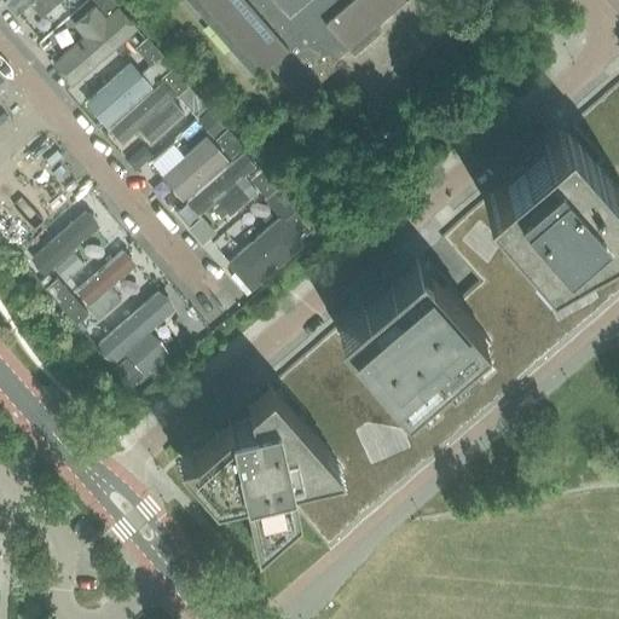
[(4,0),(3,3),(13,16),(28,4),(38,16),(56,0),(4,0)]
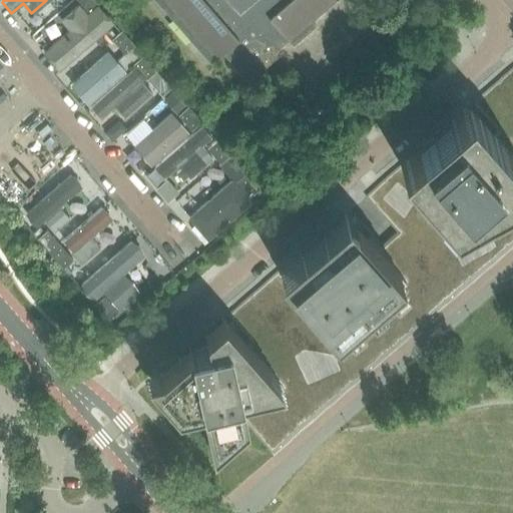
[(65,31),(41,51),(56,71),(108,28),(92,7),(87,12),(77,0),(70,0),(53,16),(65,31)]
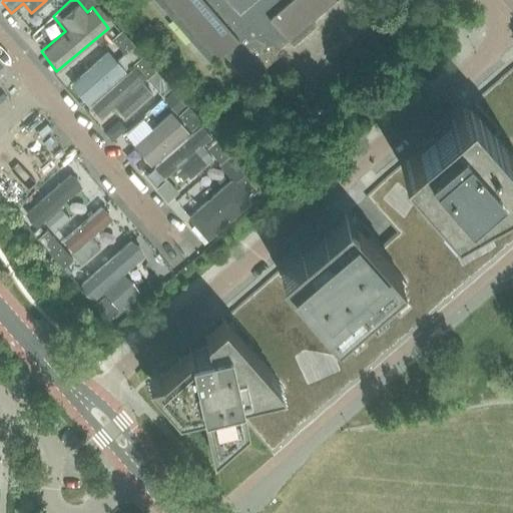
[(93,0),(77,0),(87,12),(92,7),(97,4),(93,0)]
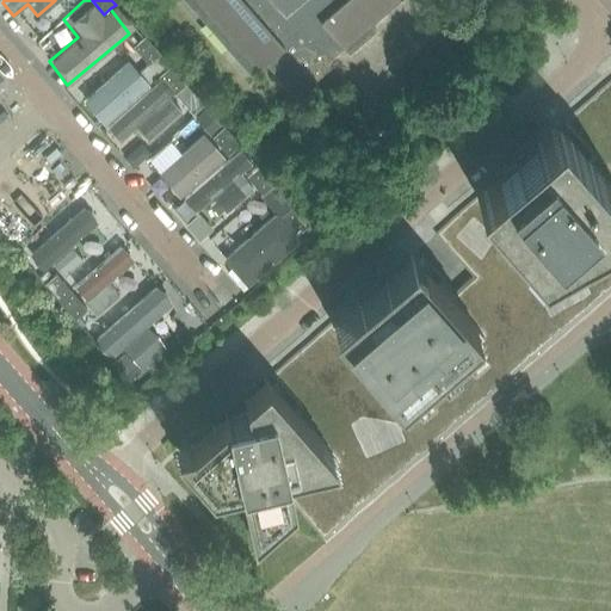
[(184,0),(250,74),(264,63),(264,62),(294,97),(321,73),(329,66),(326,62),(334,55),(334,54),(331,50),(331,49),(338,43),(341,48),(395,1),(396,0),(184,0)]
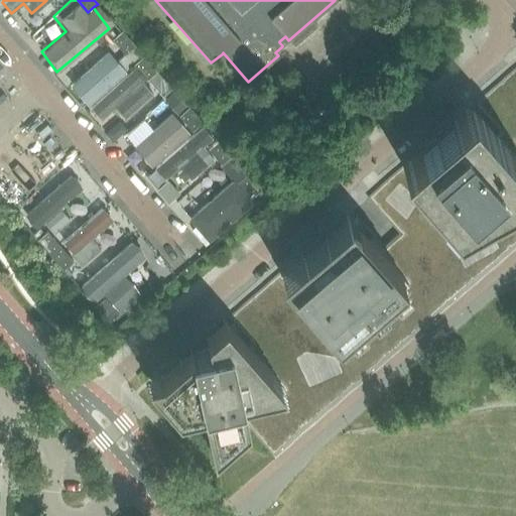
[(111,38),(124,54),(134,45),(120,30),(111,38)]
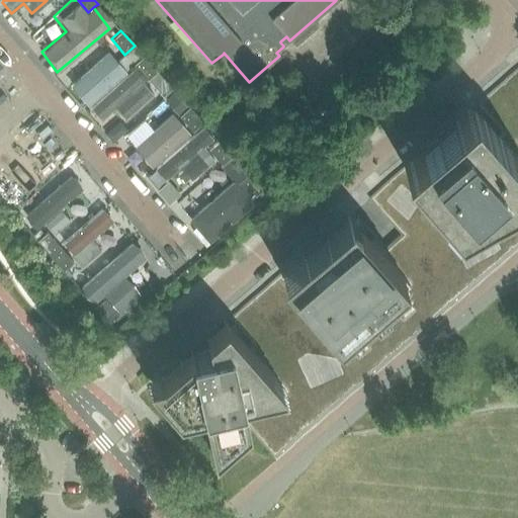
[(103,35),(62,70),(71,81),(79,73),(86,81),(101,67),(95,59),(111,46),(103,35)]
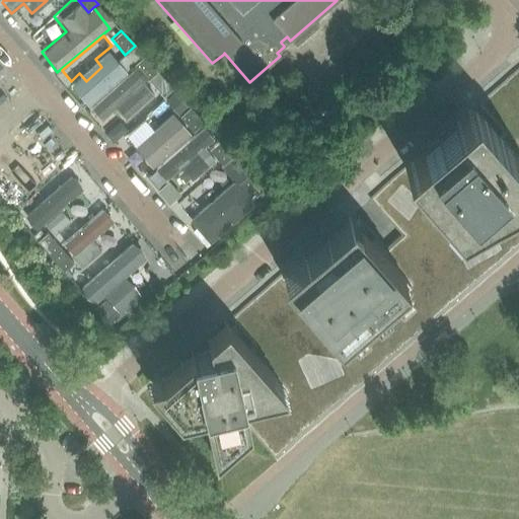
[(126,71),(133,64),(143,56),(135,46),(125,55),(118,61),(126,71)]
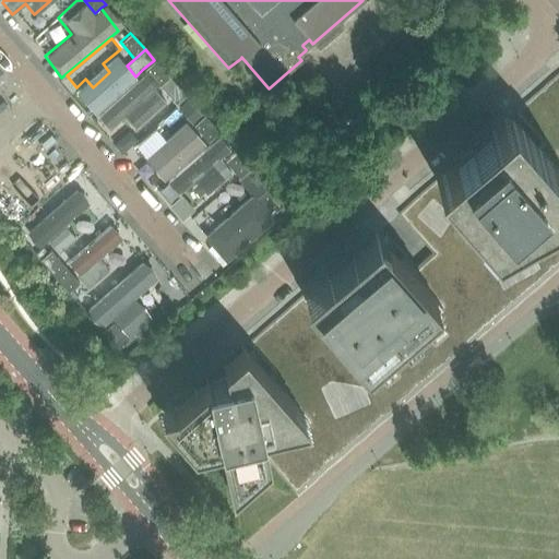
[(154,60),(143,69),(158,85),(168,76),(154,60)]
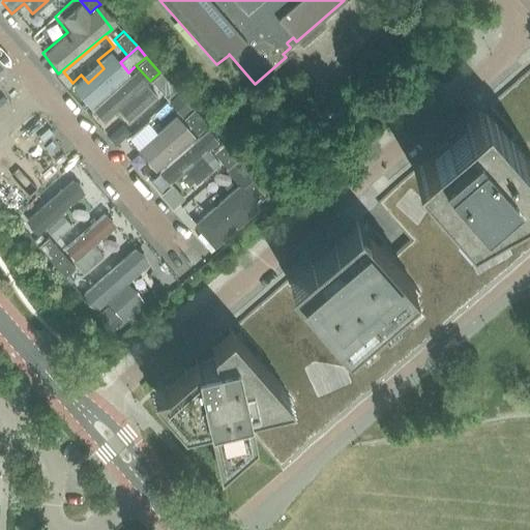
[(274,380),(234,415),(283,472),(529,257),(529,59),(226,325),(274,380)]
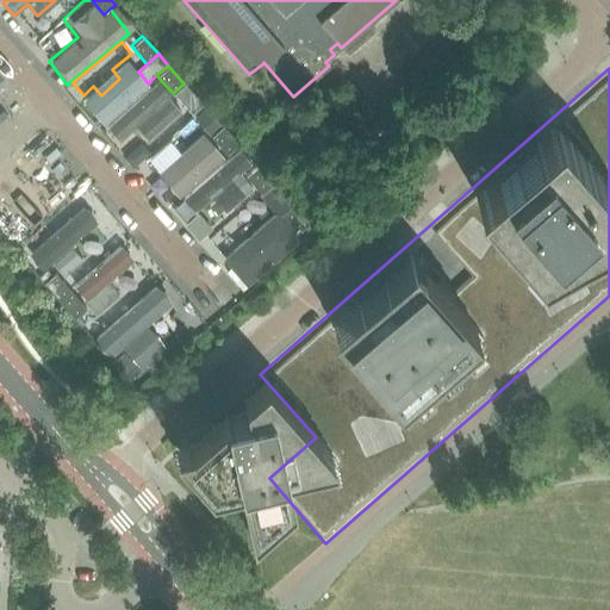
[(148,83),(101,123),(116,138),(132,125),(147,139),(179,111),(168,97),(173,93),(156,75),(148,83)]
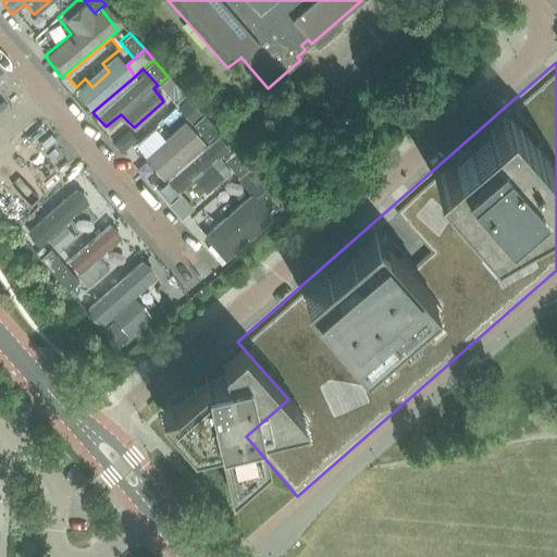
[(338,116),(344,123),(358,112),(353,106),(338,116)]
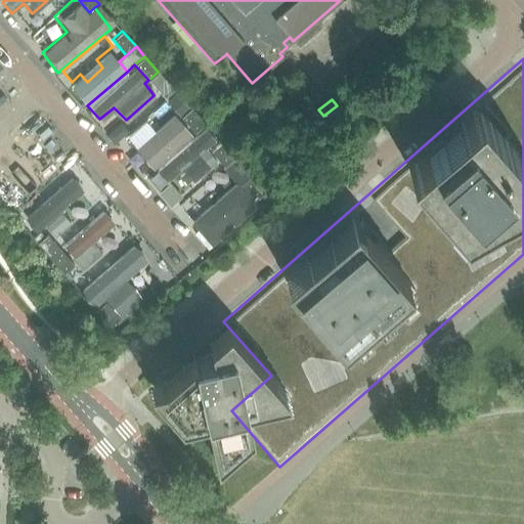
[(190,108),(180,118),(193,133),(204,124),(190,108)]
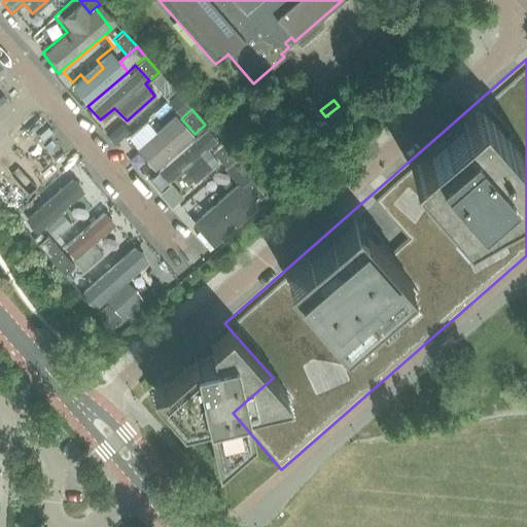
[(136,144),(154,165),(192,134),(173,111),(136,144)]
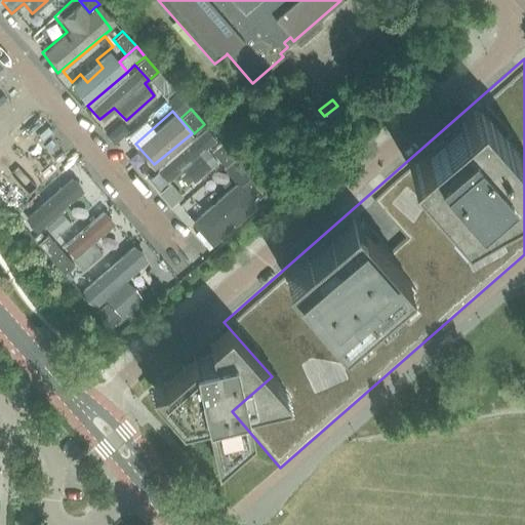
[(153,168),(164,183),(200,153),(188,138),(162,160),(153,168)]
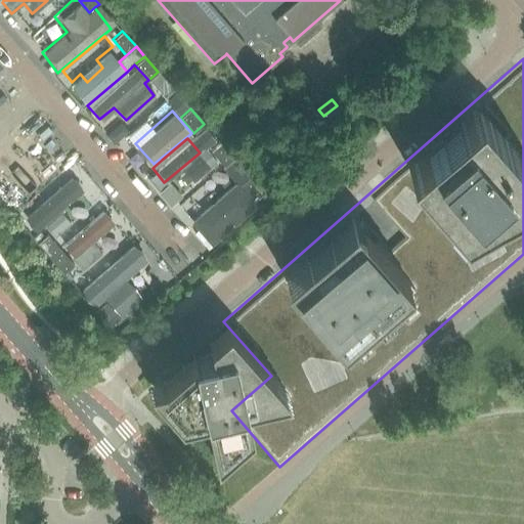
[(223,167),(232,159),(219,143),(210,151),(223,167)]
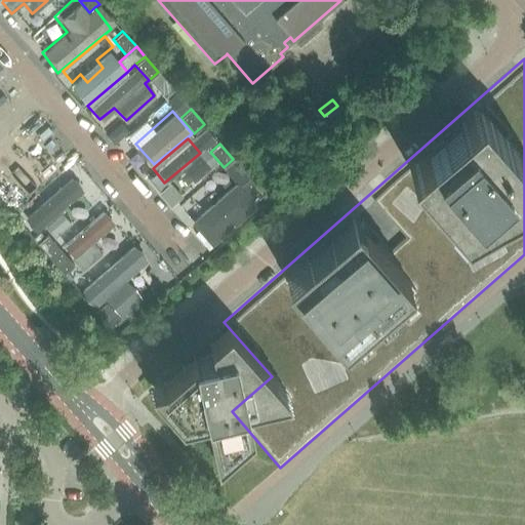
[(233,159),(224,167),(233,177),(239,172),(243,177),(246,174),(233,159)]
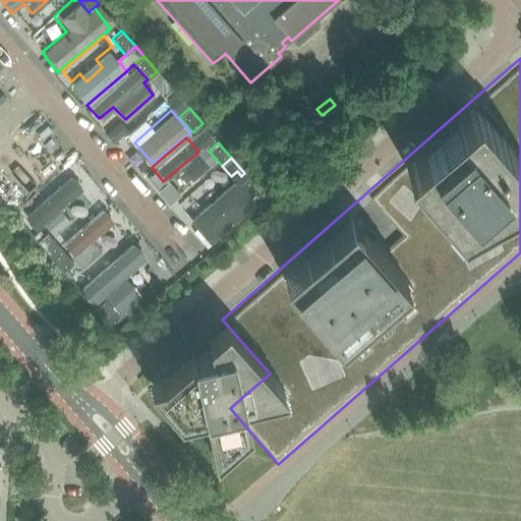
[(81,189),(70,175),(22,215),(34,229),(81,189)]
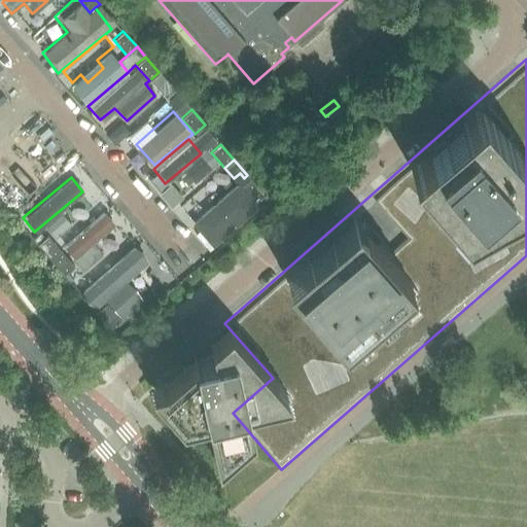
[(236,182),(190,222),(211,246),(256,206),(236,182)]
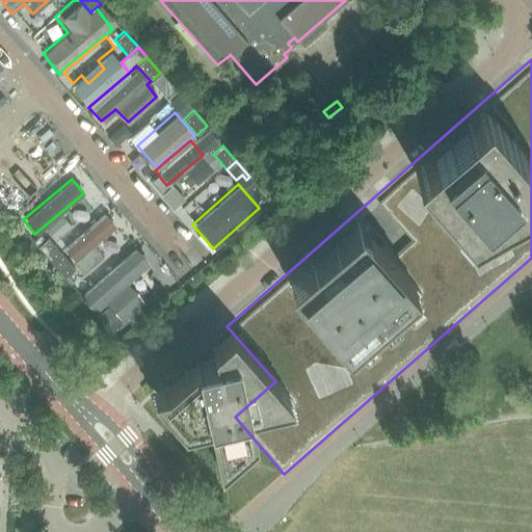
[(115,224),(106,214),(63,250),(72,261),(115,224)]
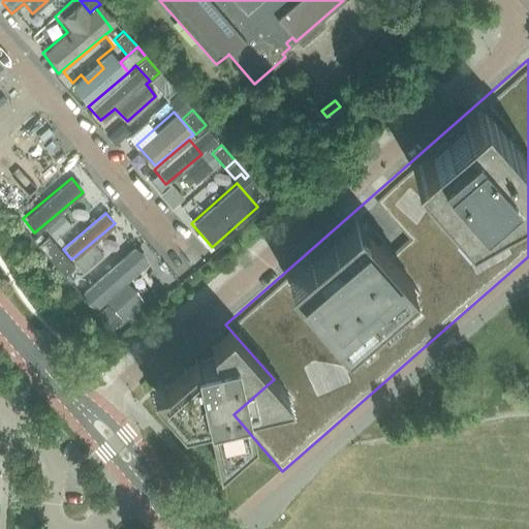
[(36,246),(50,260),(60,252),(47,237),(36,246)]
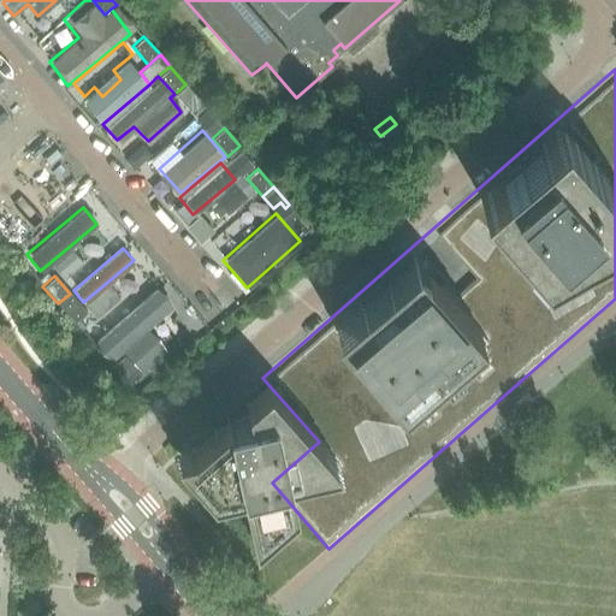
[(170,304),(157,290),(94,344),(106,359),(170,304)]
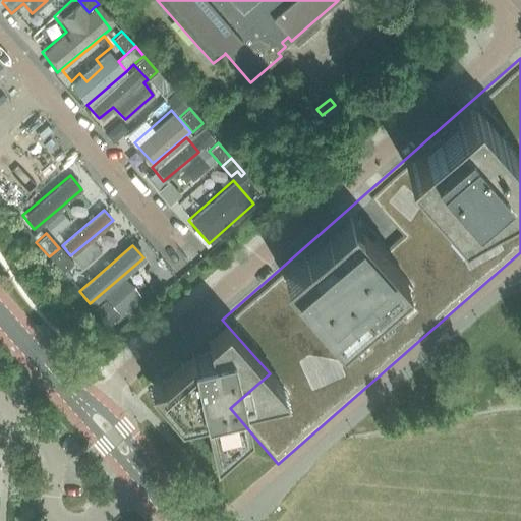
[(59,248),(49,256),(62,272),(72,263),(59,248)]
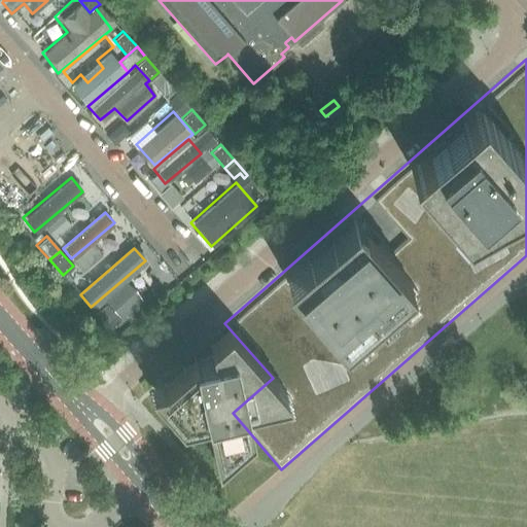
[(105,304),(95,313),(108,328),(118,319),(105,304)]
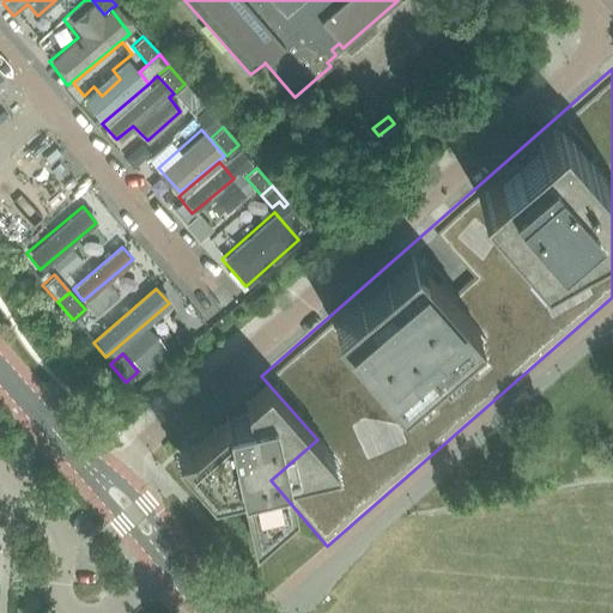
[(253,540),(292,505),(295,503),(289,475),(339,465),(267,382),(265,383),(244,401),(246,407),(226,411),(228,416),(192,447),(174,450),(211,493),(240,486),(253,540)]
